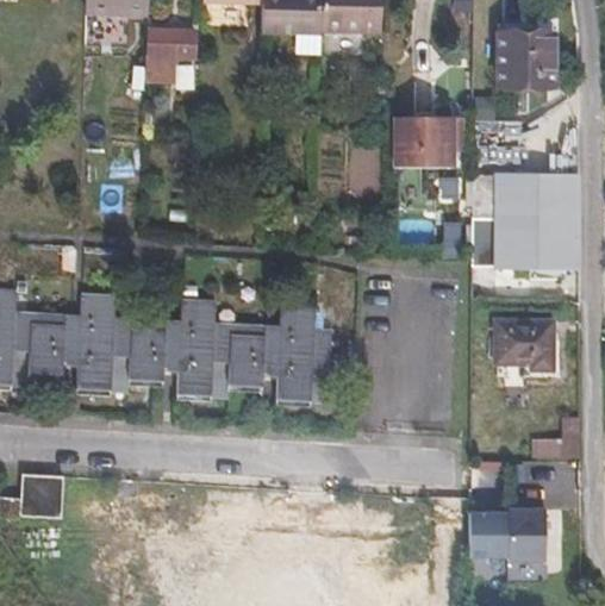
[(86,0),(86,20),(147,22),(147,0),(86,0)]
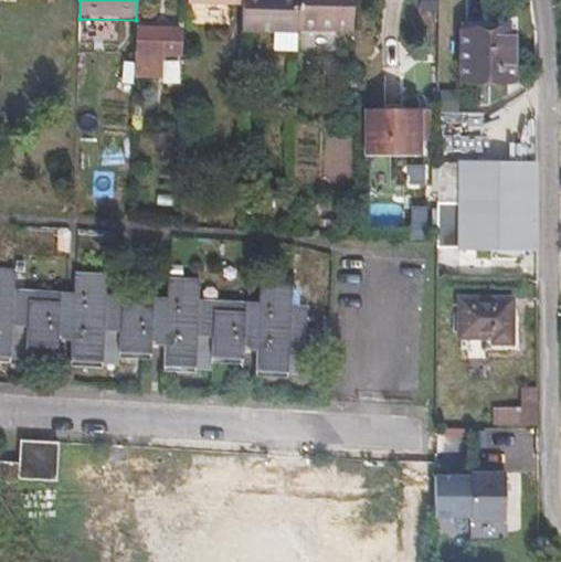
[(244,0),(243,28),(300,31),(302,27),(302,0),(244,0)]
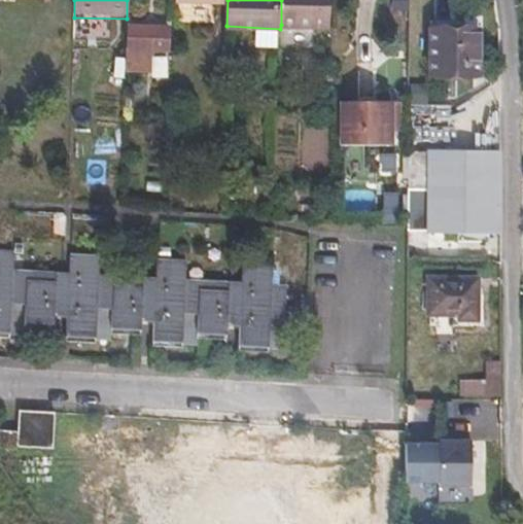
[(281,0),(281,25),(330,26),(330,0),(281,0)]
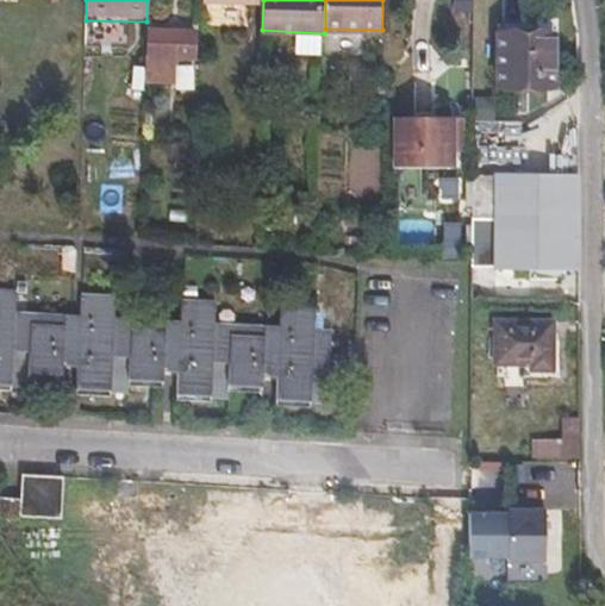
[(501,23),(501,87),(555,87),(556,35),(534,35),(534,23),(501,23)]
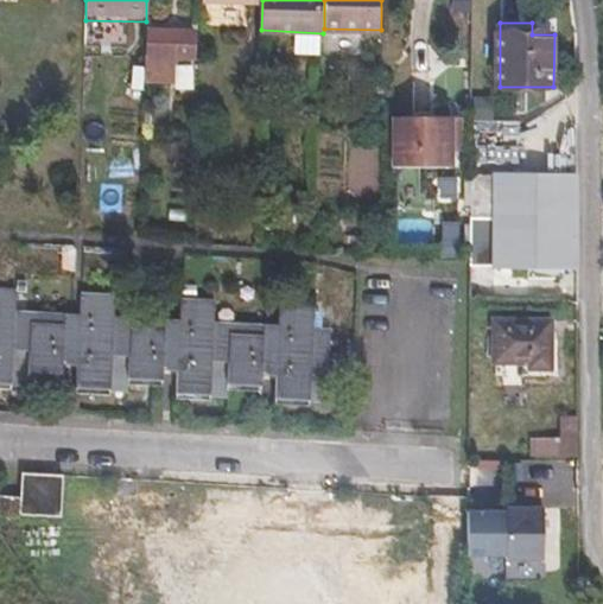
[(152,36),(150,83),(171,83),(172,61),(195,61),(196,36),(152,36)]
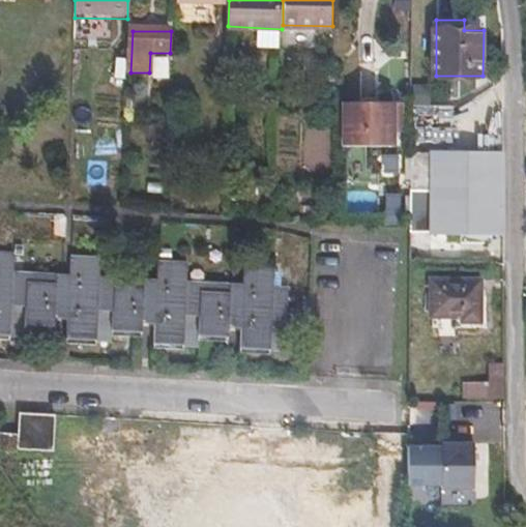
[(161,65),(161,79),(170,80),(171,65),(161,65)]
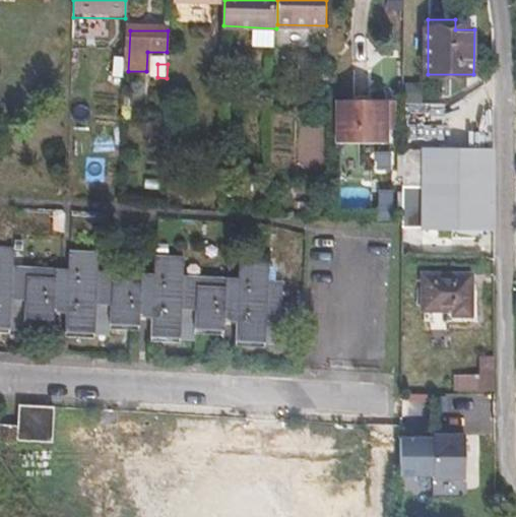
[(339,102),(338,139),(386,141),(387,129),(387,103),(372,103),(364,98),(355,102),(339,102)]
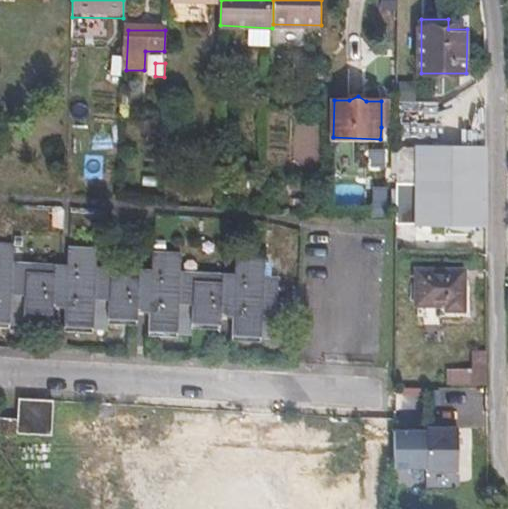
[(418,145),(416,223),(486,224),(487,164),(465,163),(466,146),(418,145)]
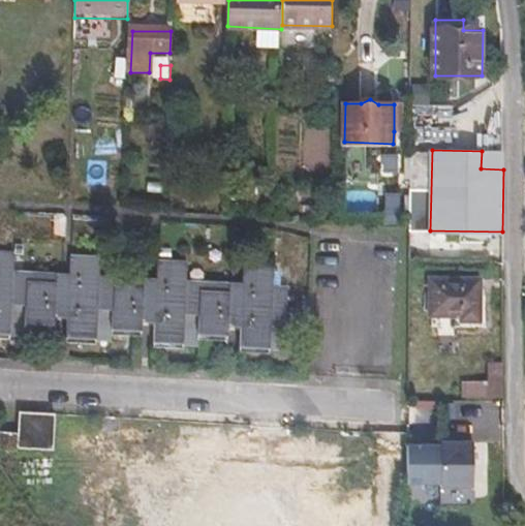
[(482,151),(481,168),(503,169),(503,152),(482,151)]
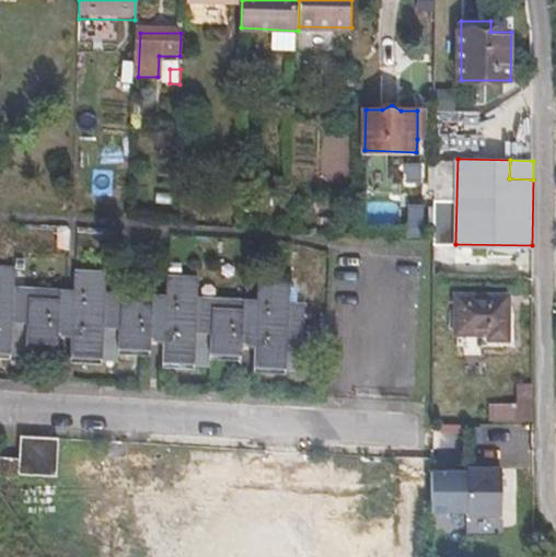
[(0,348),(24,351),(25,340),(56,343),(57,333),(68,333),(70,289),(14,285),(15,265),(0,263),(0,348)]
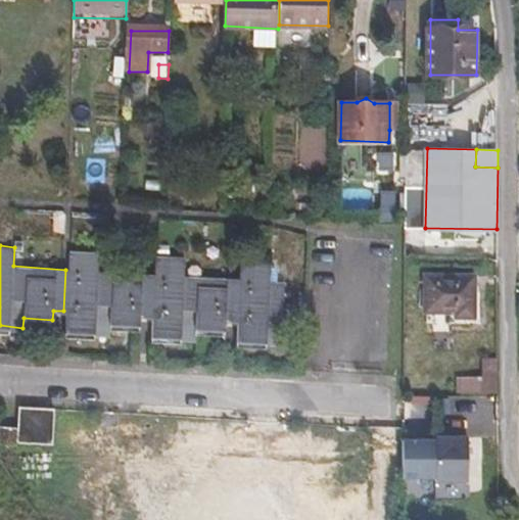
[(65,270),(63,311),(65,311),(65,331),(110,334),(110,324),(113,324),(114,293),(115,274),(102,273),(102,253),(72,251),(71,270),(65,270)]
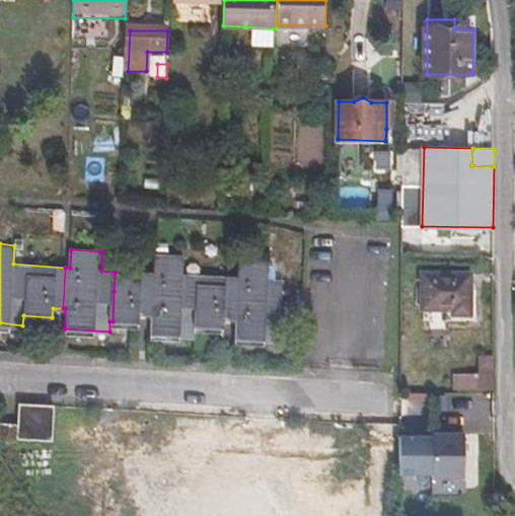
[(114,291),(113,321),(136,322),(137,313),(151,314),(150,335),(163,336),(166,254),(157,254),(156,274),(115,272),(114,291)]
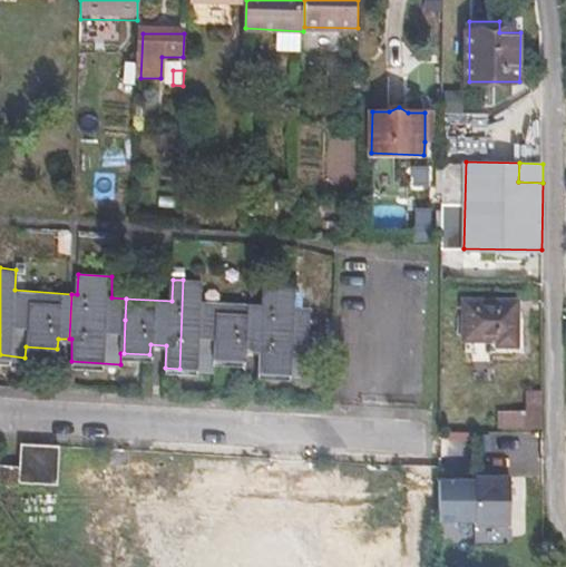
[(183,280),(179,369),(213,371),(213,360),(244,361),(244,350),(261,351),(260,373),(308,377),(312,311),(295,310),(296,287),(266,286),(265,308),(204,303),(204,281),(183,280)]
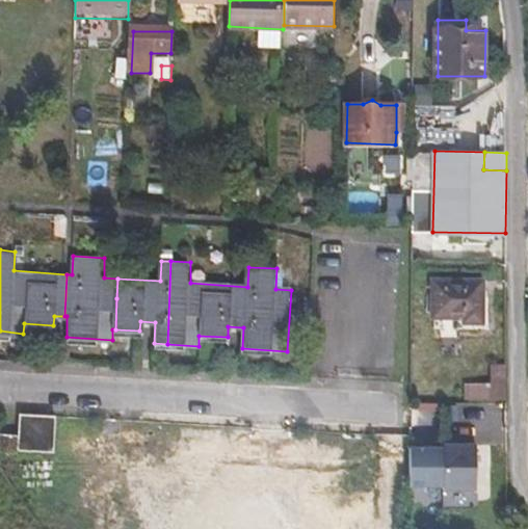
[(432,280),(431,317),(463,317),(463,323),(479,323),(480,280),(432,280)]
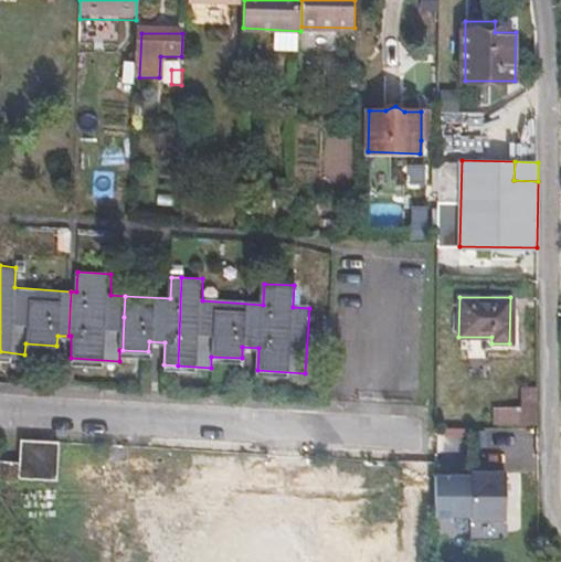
[(530,390),(530,422),(543,423),(544,390),(530,390)]
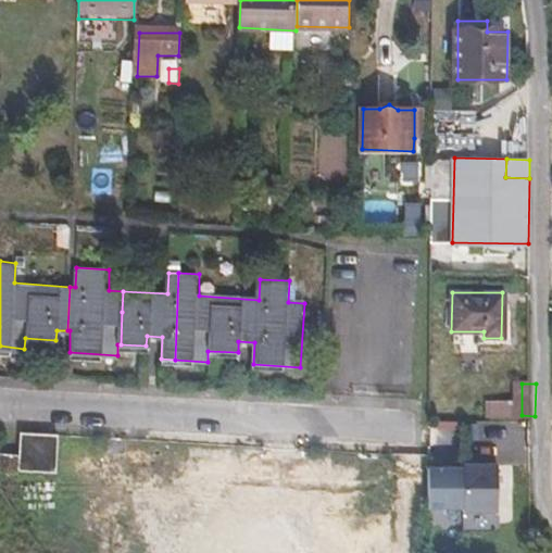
[(20,435),(17,469),(52,472),(55,436),(20,435)]
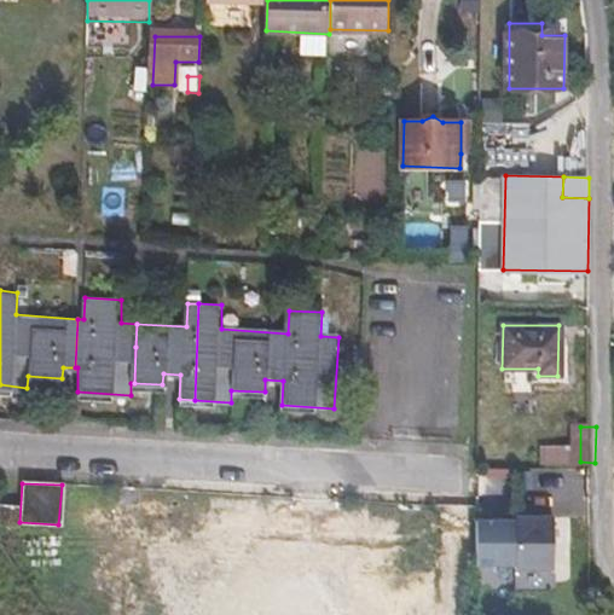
[(97,544),(204,547),(206,508),(97,504),(97,544)]
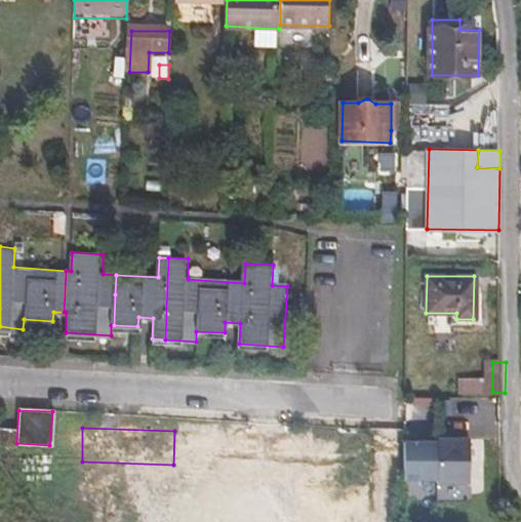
[(0,446),(12,447),(14,431),(0,429),(0,446)]
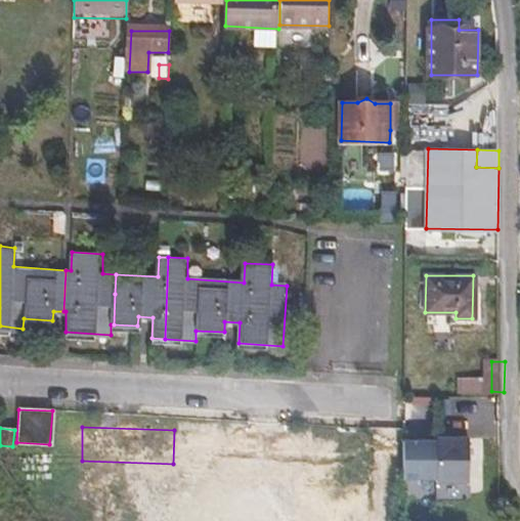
[(483,432),(439,430),(438,443),(437,473),(481,475),(483,432)]
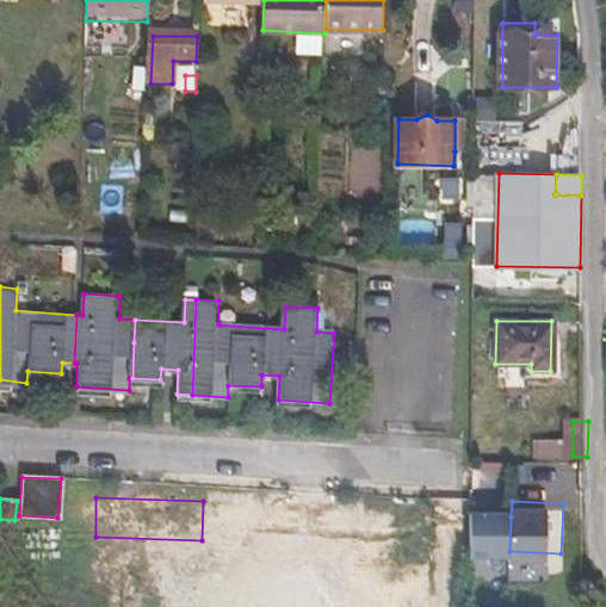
[(509,551),(511,516),(469,514),(467,558),(509,559),(509,551)]
